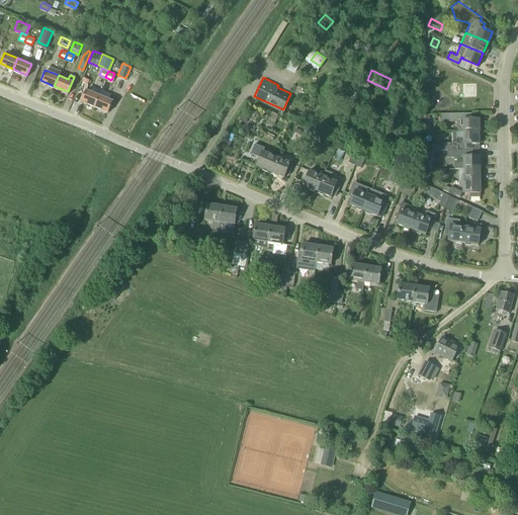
[(81,99),(94,105),(99,94),(85,88),(81,99)]
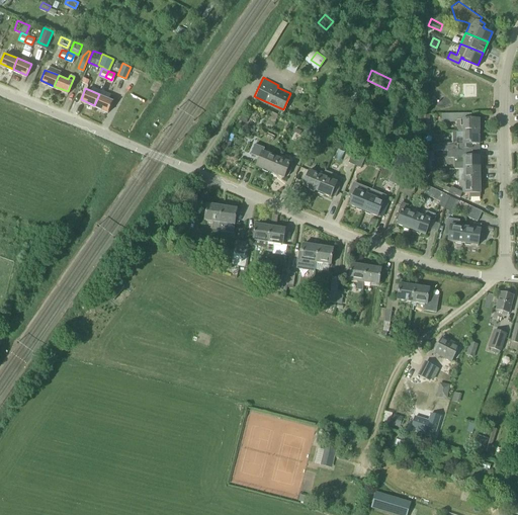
[(350,96),(353,99),(359,91),(356,89),(350,96)]
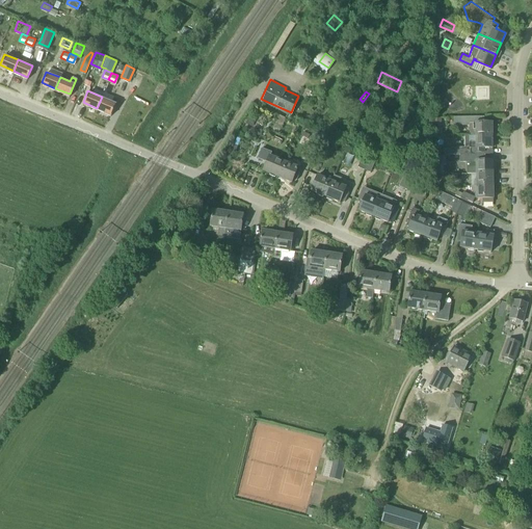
[(102,97),(97,108),(111,113),(115,102),(102,97)]
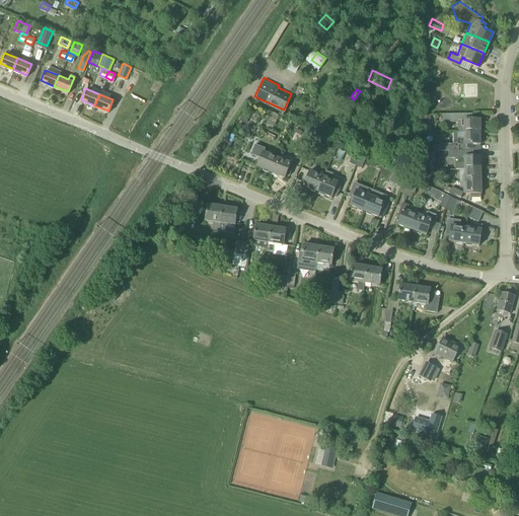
[(267,122),(273,125),(279,114),(272,111),(267,122)]
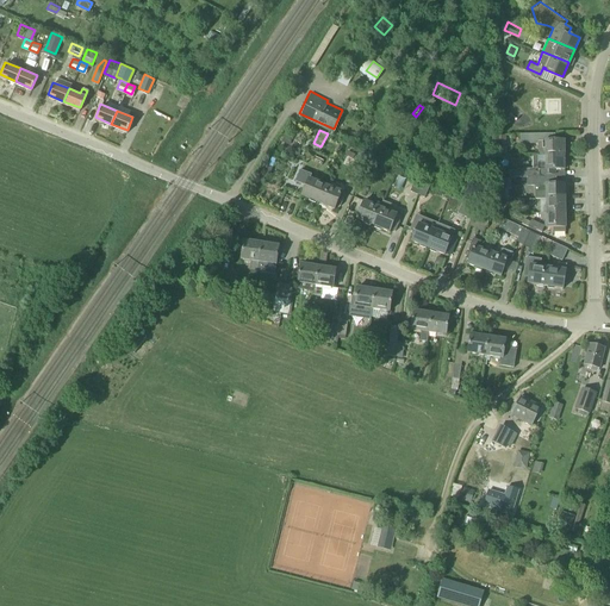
[(554,138),(554,131),(552,131),(528,132),(520,132),(521,139),(529,139),(529,141),(537,141),(537,152),(545,152),(564,152),(564,138),(554,138)]
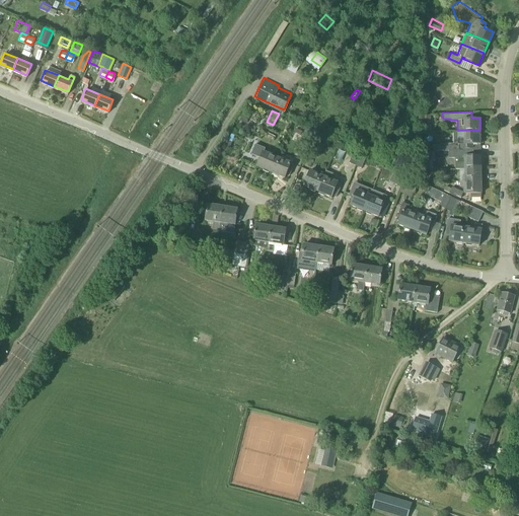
[(303,138),(303,139),(309,142),(314,130),(308,127),(308,128),(306,131),(304,137),(303,138)]
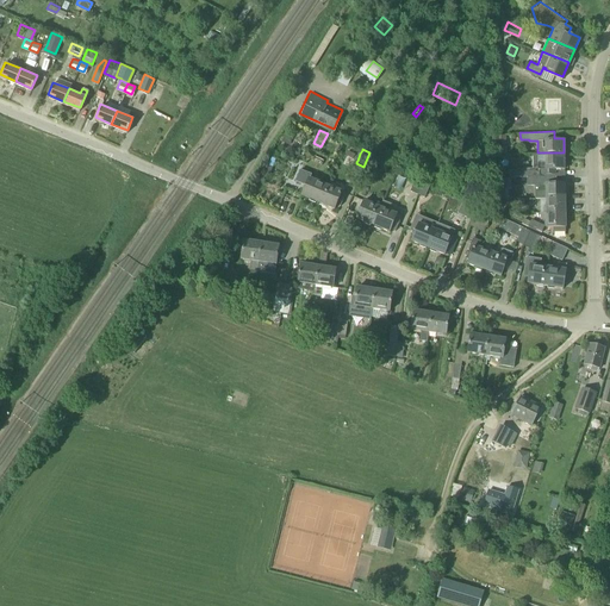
[(369,152),(363,167),(371,170),(373,164),(375,157),(377,156),(369,152)]
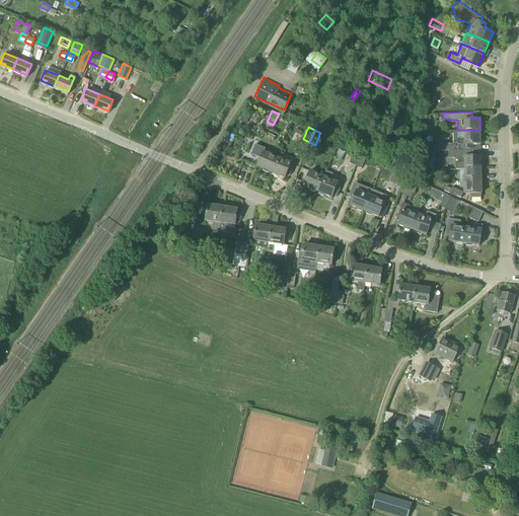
[(457,130),(457,142),(458,149),(462,149),(470,149),(470,142),(480,142),(480,141),(479,130),(463,130),(457,130)]
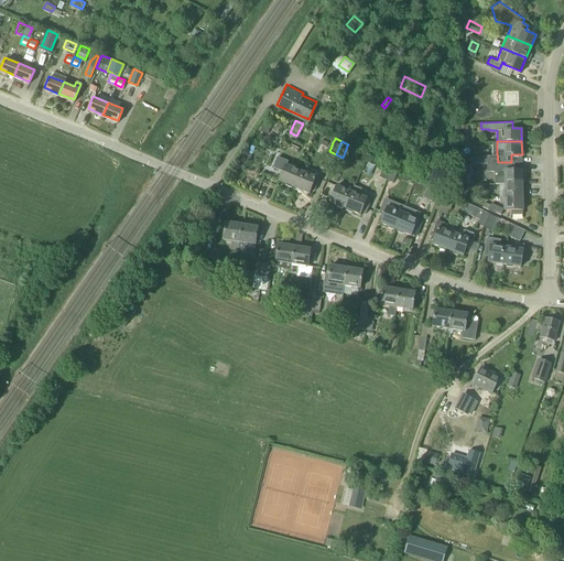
[(347,146),(345,152),(351,155),(354,152),(355,148),(347,146)]
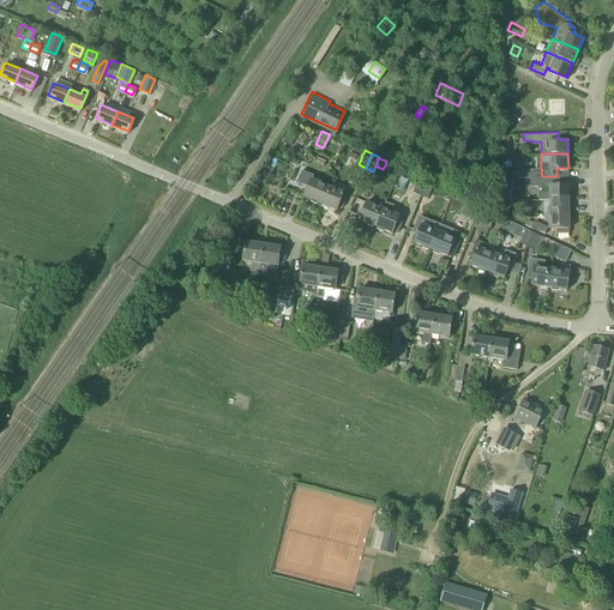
[(405,182),(411,174),(402,165),(395,174),(405,182)]
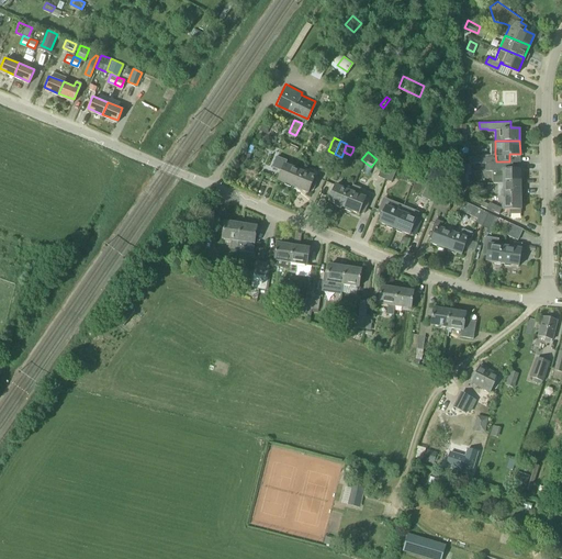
[(278,178),(292,185),(300,168),(285,161),(287,158),(277,154),(272,164),(282,168),(278,178)]
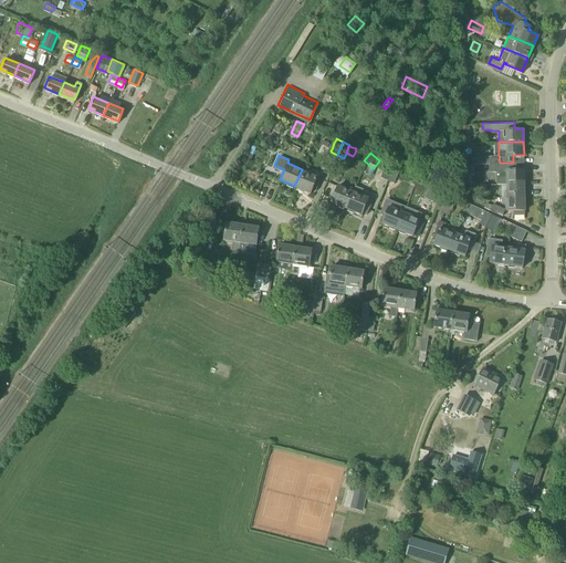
[(380,175),(387,177),(392,165),(387,163),(380,175)]
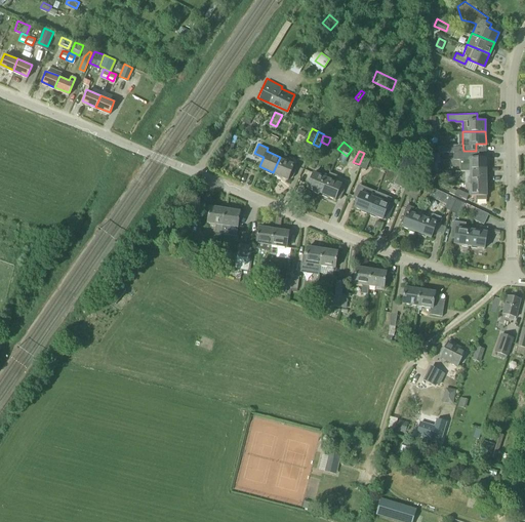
[(470,169),(486,168),(486,156),(478,156),(478,151),(476,151),(468,151),(463,151),(455,151),(453,151),(453,158),(460,158),(460,169),(465,169),(470,169)]
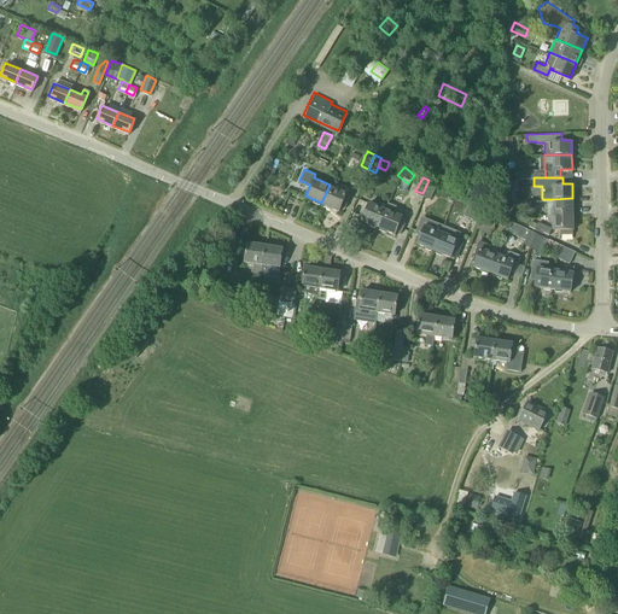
[(429,180),(423,193),(429,197),(436,183),(429,180)]
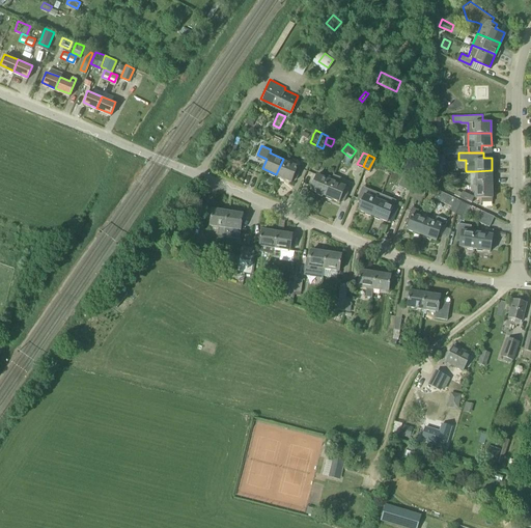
[(283,159),(276,174),(290,179),(292,174),(296,176),(300,166),(283,159)]
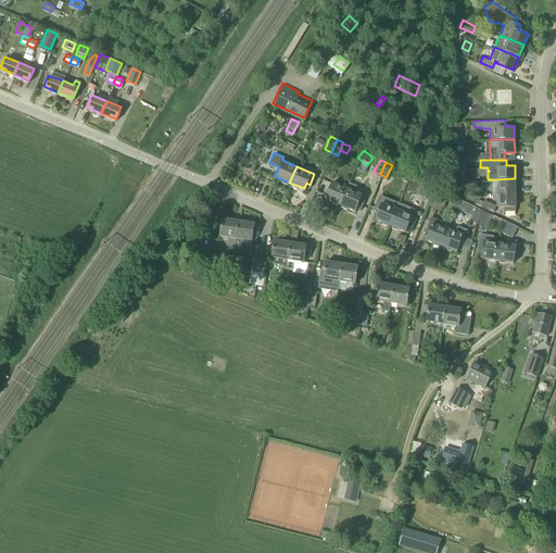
[(515,191),(515,178),(497,179),(497,191),(515,191)]
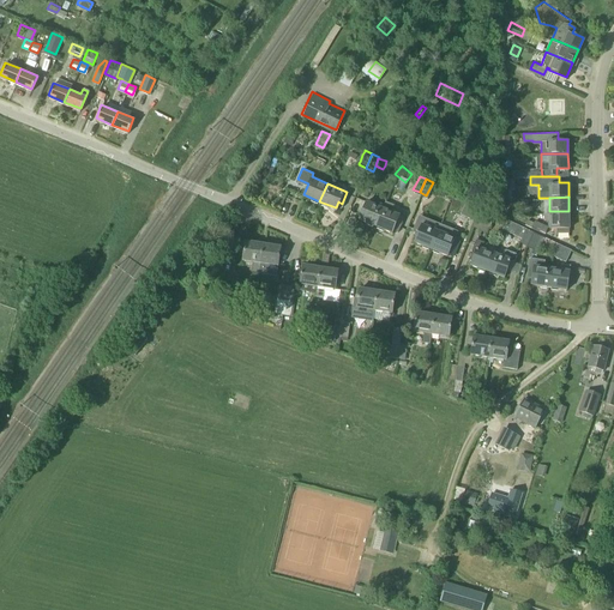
[(359,217),(375,224),(383,206),(366,200),(359,217)]
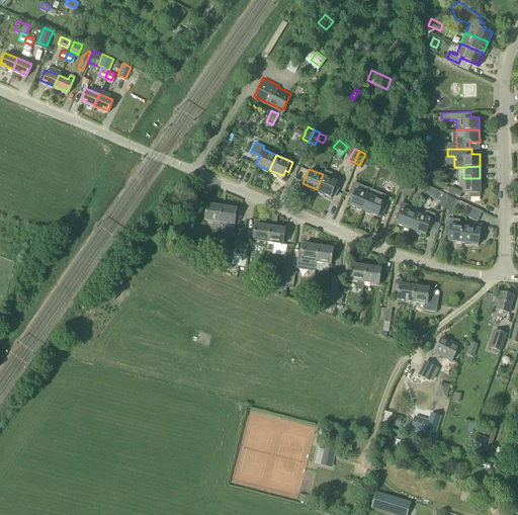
[(325,169),(323,174),(317,189),(331,195),(332,191),(336,192),(341,179),(331,175),(332,171),(325,169)]
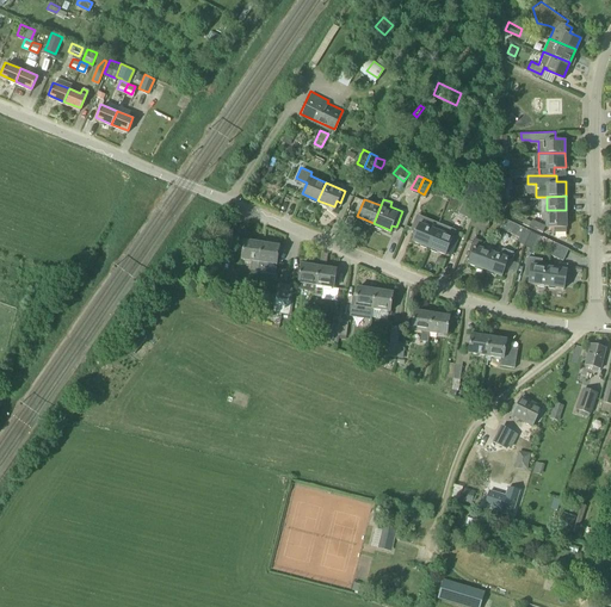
[(466,214),(473,217),(477,204),(471,200),(466,214)]
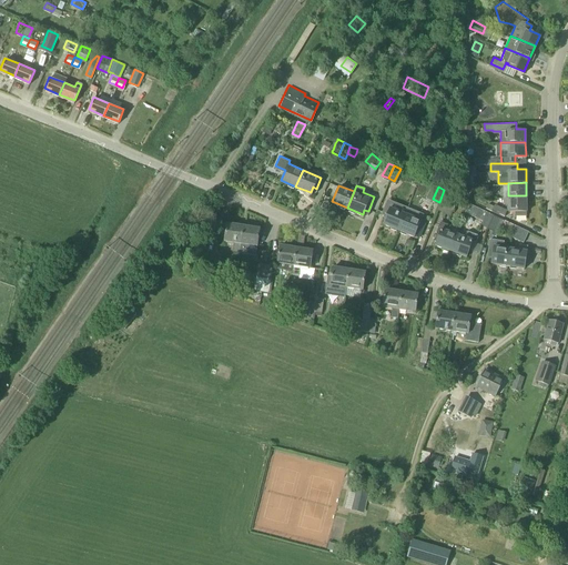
[(457,195),(444,190),(439,202),(452,209),(457,195)]
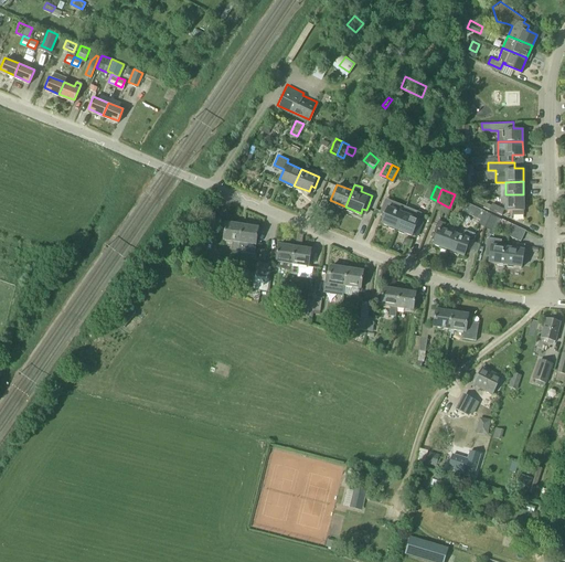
[(523,194),(501,194),(500,195),(501,202),(505,202),(505,209),(512,209),(512,212),(523,212),(523,209),(523,194)]
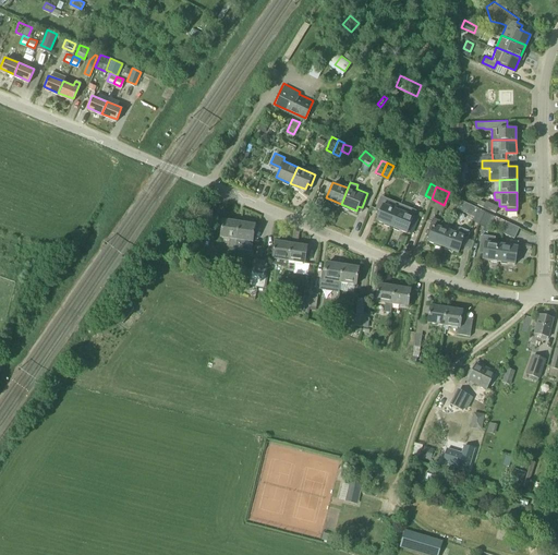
[(473,218),(477,220),(484,208),(460,197),(457,207),(474,214),(473,218)]
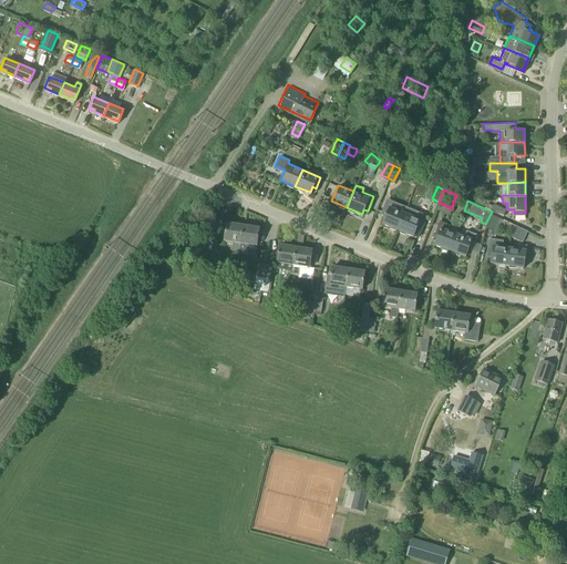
[(494,203),(493,204),(491,209),(503,215),(506,208),(494,203)]
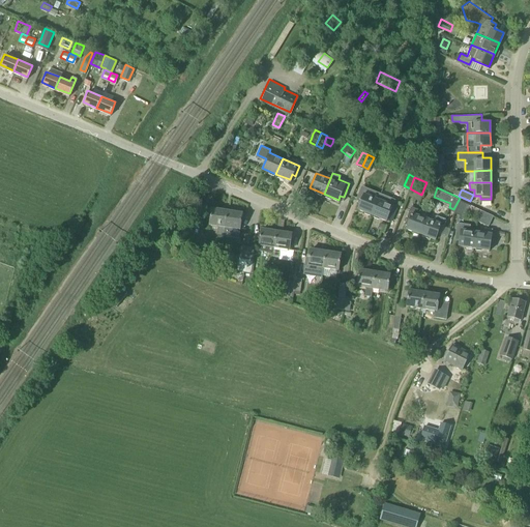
[(357,207),(372,213),(378,198),(363,192),(357,207)]
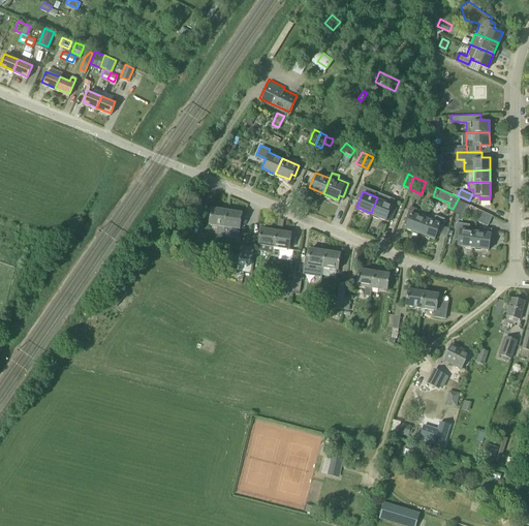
[(377,197),(371,213),(384,218),(385,216),(390,218),(395,204),(393,204),(395,197),(386,194),(384,199),(377,197)]
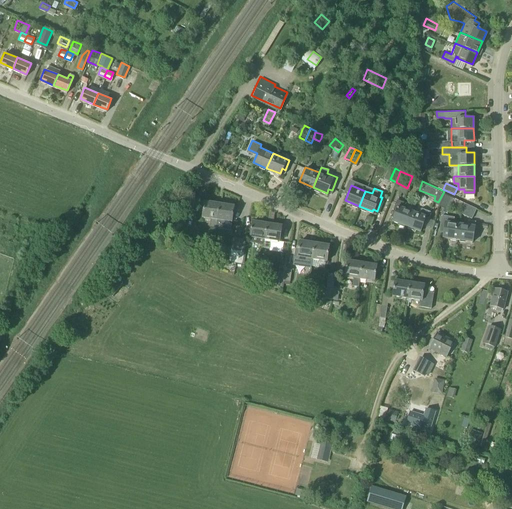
[(444,191),(438,202),(445,205),(450,194),(444,191)]
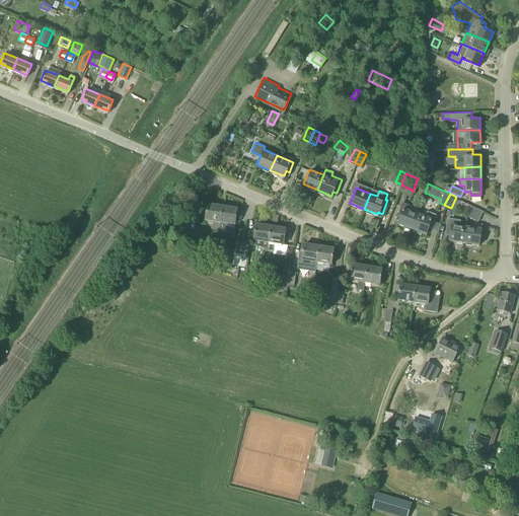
[(397,222),(412,227),(418,212),(410,209),(412,204),(402,201),(396,217),(399,218),(397,222)]
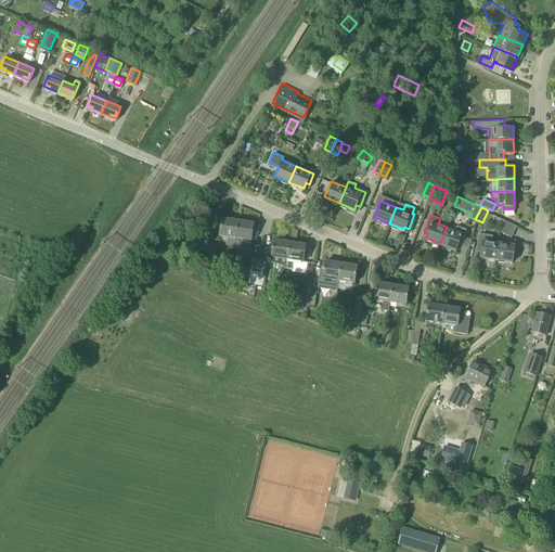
[(234,244),(235,235),(237,219),(222,216),(221,217),(218,216),(216,226),(220,226),(219,233),(229,235),(228,243),(234,244)]
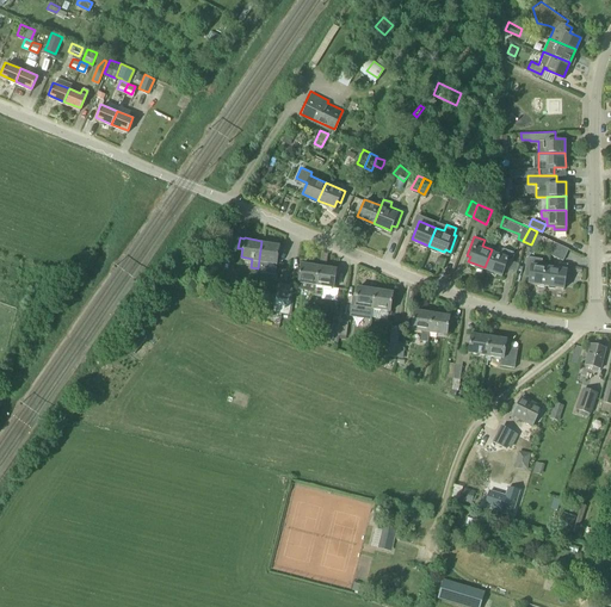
[(550,253),(563,259),(568,247),(555,240),(551,248),(550,253)]
